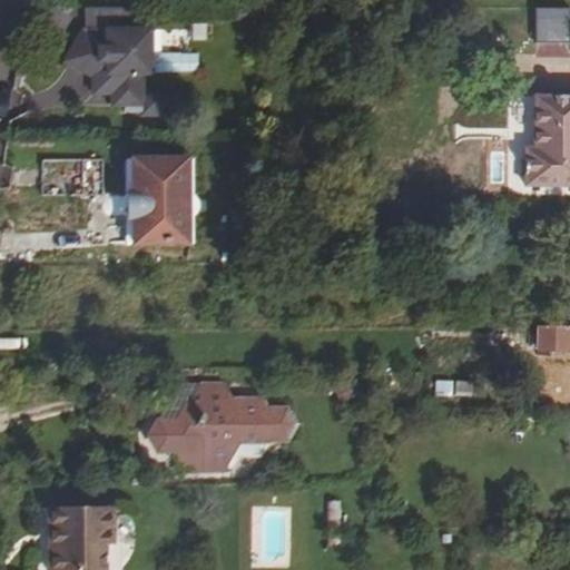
[(85,31),(67,62),(96,79),(96,96),(115,96),(115,108),(127,108),(127,115),(146,115),(146,117),(187,117),(187,98),(145,98),(146,76),(145,31),(145,18),(124,18),(124,31),(85,31)]
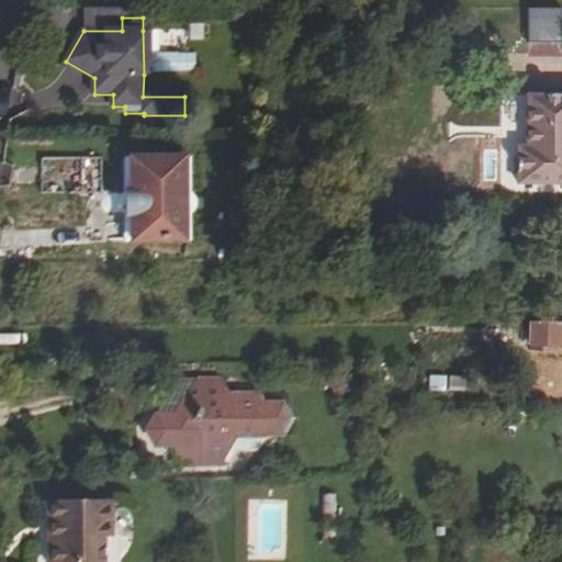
[(561,96),(527,96),(527,147),(518,147),(517,183),(561,183),(561,96)]
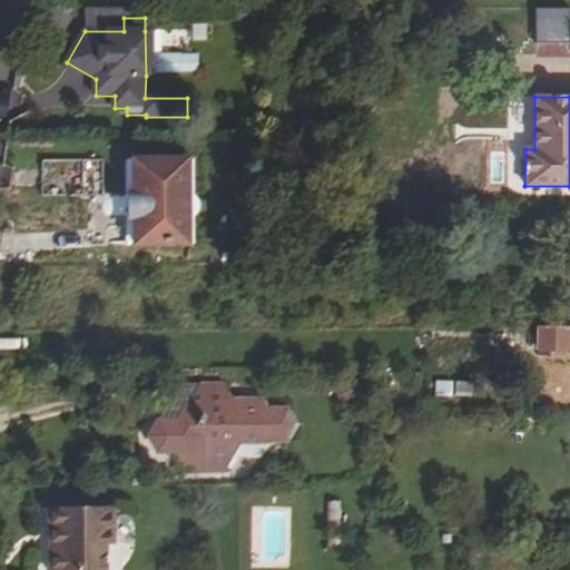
[(133,159),(126,159),(126,196),(124,197),(121,202),(120,206),(124,214),(126,217),(126,245),(134,245),(133,159)]
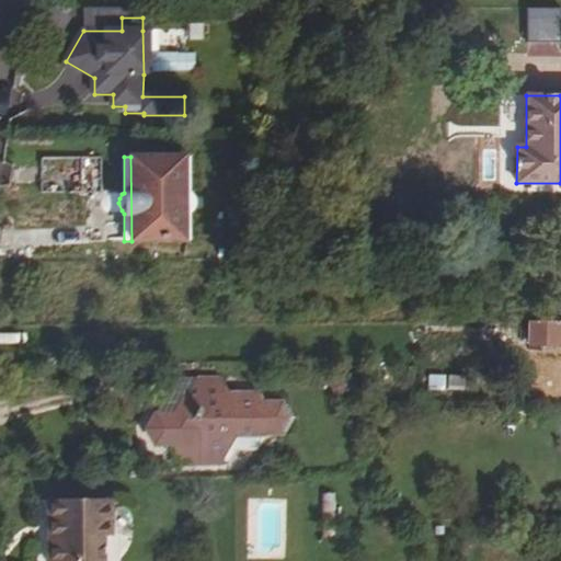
[(185,157),(130,157),(132,241),(185,240),(185,157)]
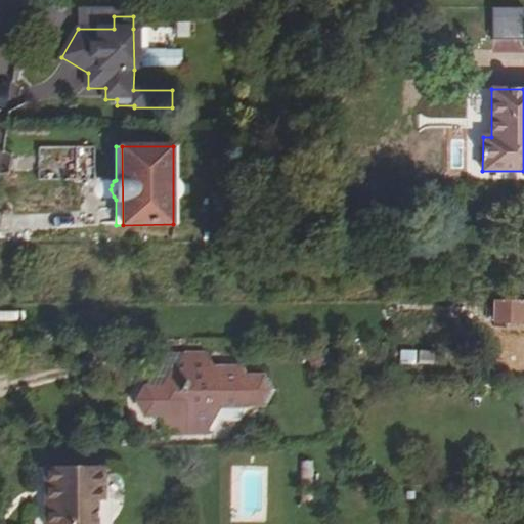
[(179,146),(173,146),(173,224),(179,224),(179,199),(183,194),(184,191),(184,187),(181,181),(178,180),(179,146)]
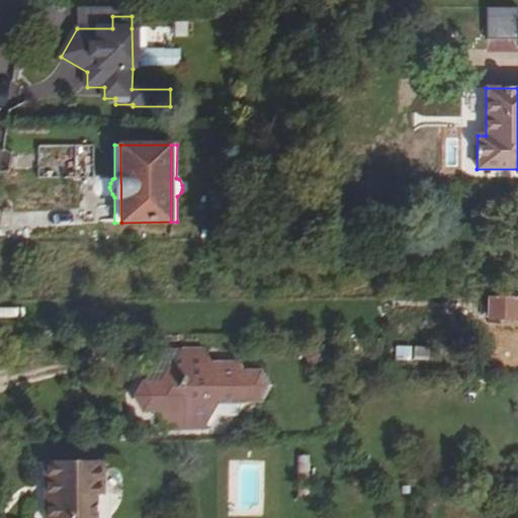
[(517,318),(517,297),(475,297),(475,319),(517,318)]
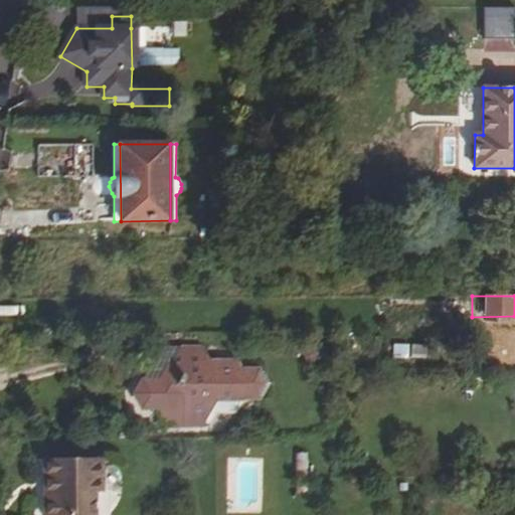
[(393,345),(393,357),(419,356),(419,344),(393,345)]
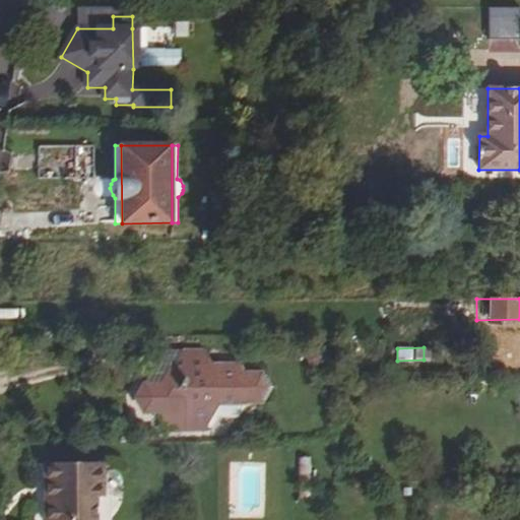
[(146,391),(140,391),(138,395),(146,407),(154,407),(165,423),(208,423),(216,407),(238,406),(242,399),(259,399),(264,388),(258,379),(243,379),(238,371),(218,371),(209,358),(172,358),(155,390),(146,391)]
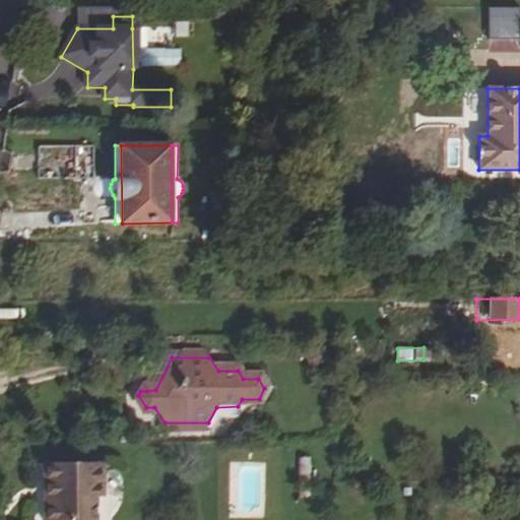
[(172,358),(157,359),(140,391),(146,391),(155,390),(172,358)]
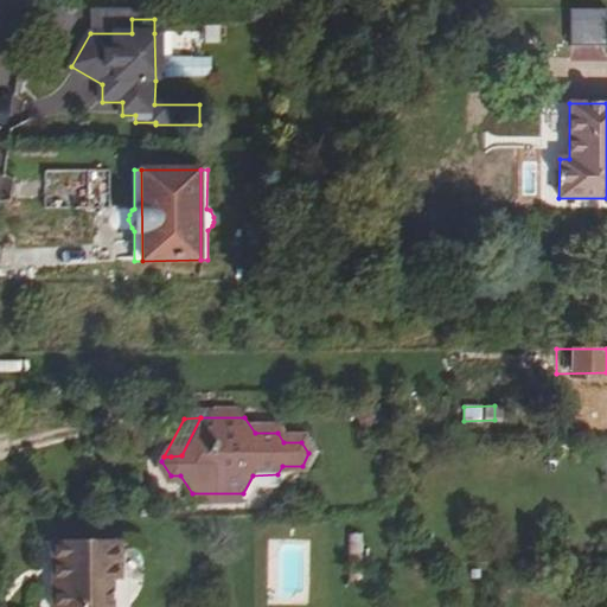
[(51,606),(113,606),(113,580),(120,580),(119,541),(51,542),(51,606)]
